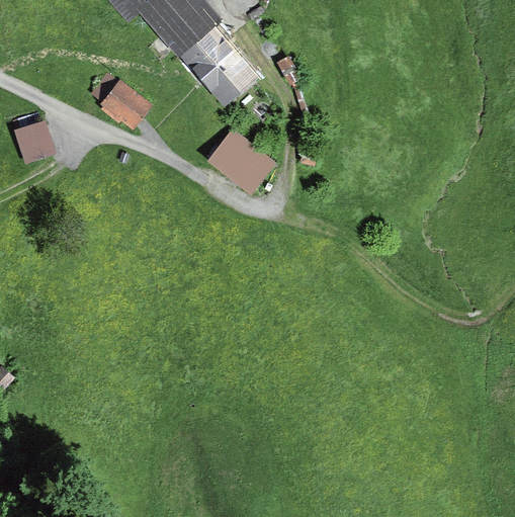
[(197,0),(132,0),(223,110),(261,78),(197,0)]
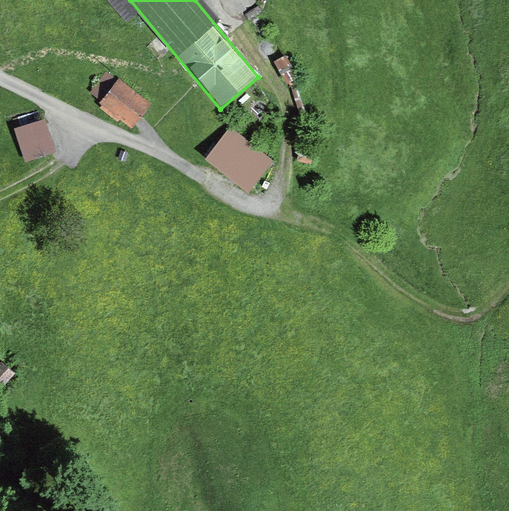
[(108,65),(90,88),(102,97),(120,74),(108,65)]
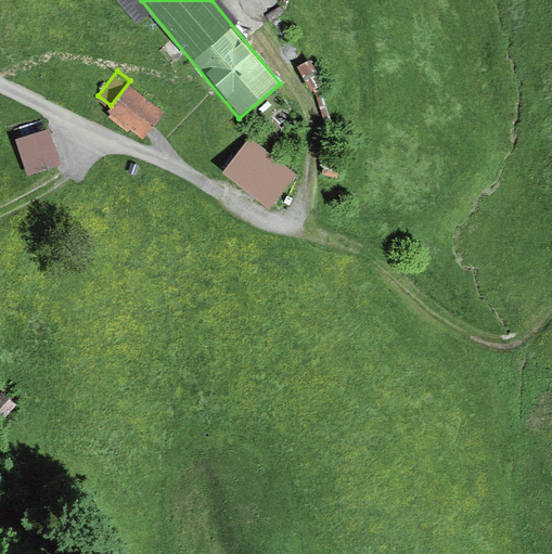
[(129,91),(111,114),(146,141),(164,118),(129,91)]
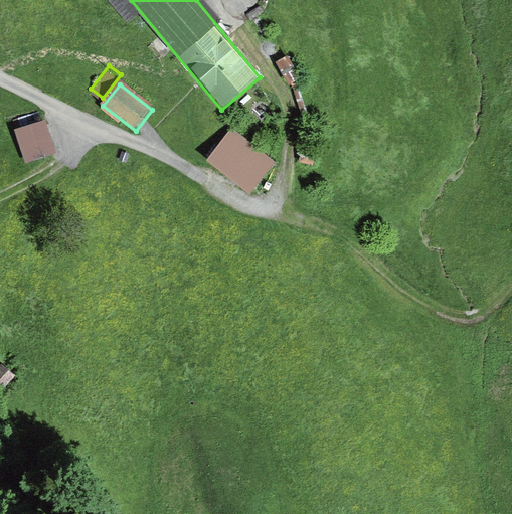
[(44,121),(10,129),(18,162),(52,154),(44,121)]
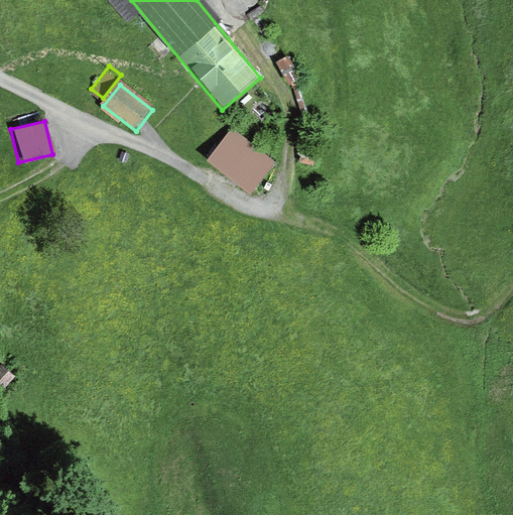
[(232,130),(211,154),(253,188),(273,164),(232,130)]
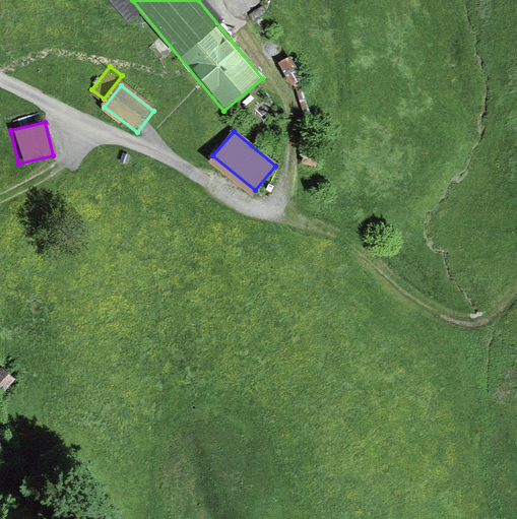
[(0,390),(13,377),(0,364),(0,390)]
